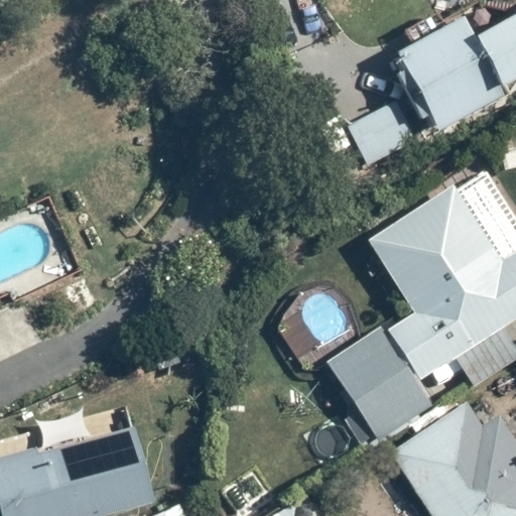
[(134,0),(137,4),(144,0),(188,0),(194,9),(209,0),(134,0)]
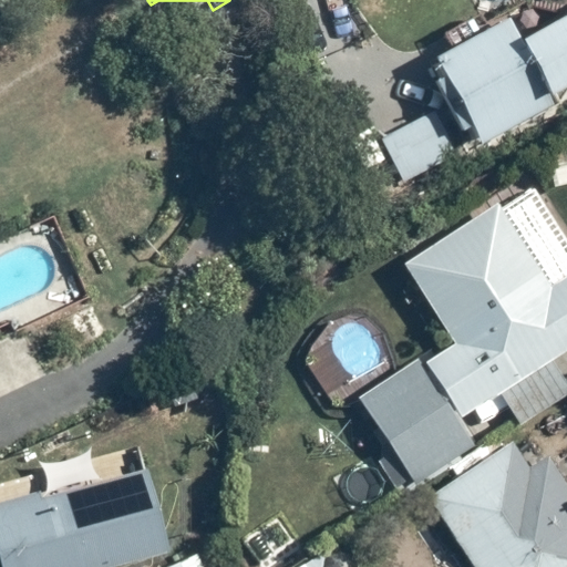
[(411,192),(553,111),(549,103),(566,92),(566,21),(521,48),(505,19),(424,64),(449,107),(383,144),(411,192)]
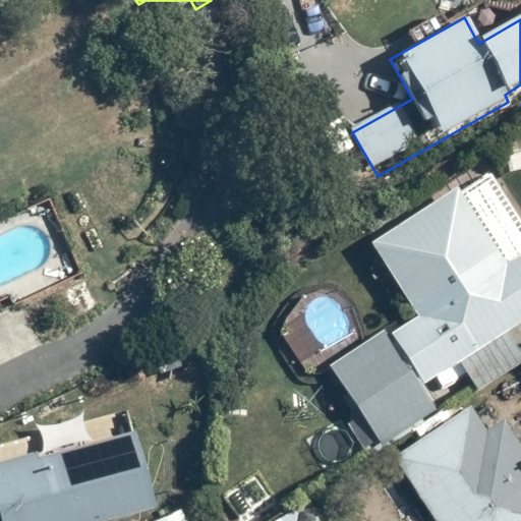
[(415,317),(325,367),(366,443),(454,394),(443,373),(461,363),(474,387),(520,360),(520,356),(505,327),(520,317),(520,252),(503,264),(474,213),(385,262),(415,317)]
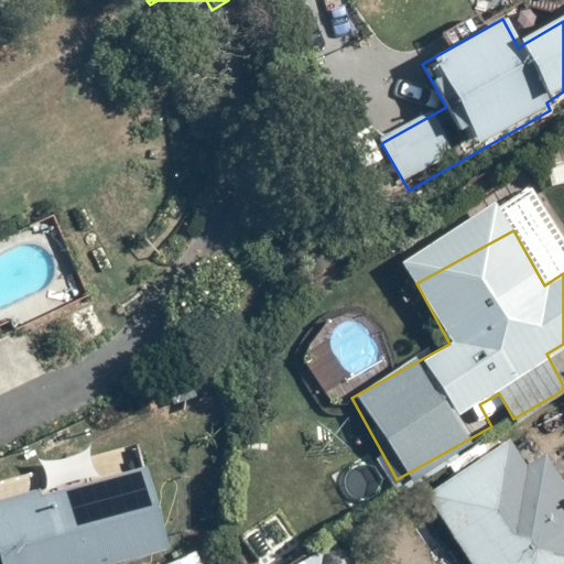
[(507,446),(424,499),(465,563),(563,563),(563,477),(545,448),(519,466),(507,446)]
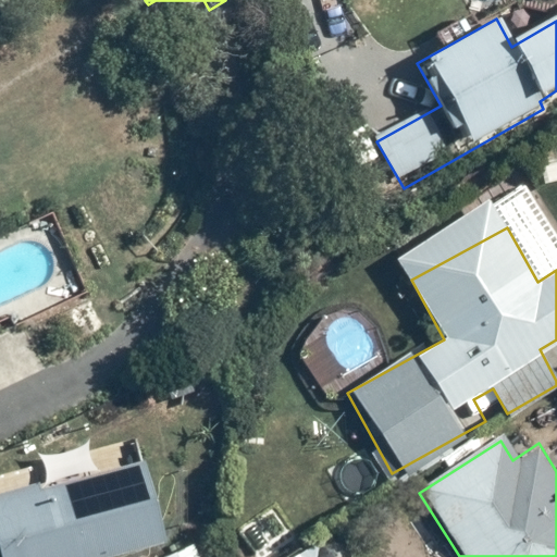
[(0,556),(119,556),(170,542),(145,459),(34,494),(28,473),(0,481),(0,556)]
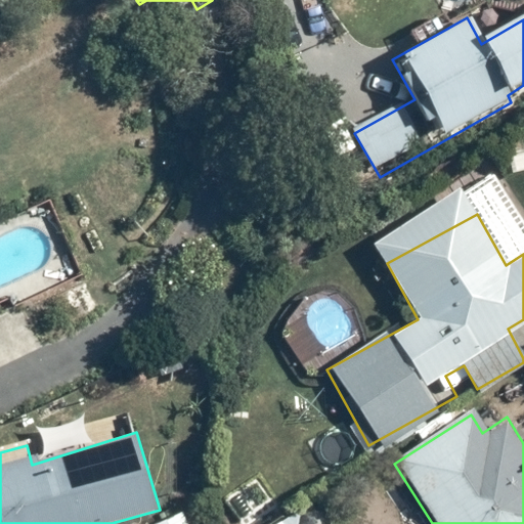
[(292,523),(269,474),(159,523),(292,523)]
